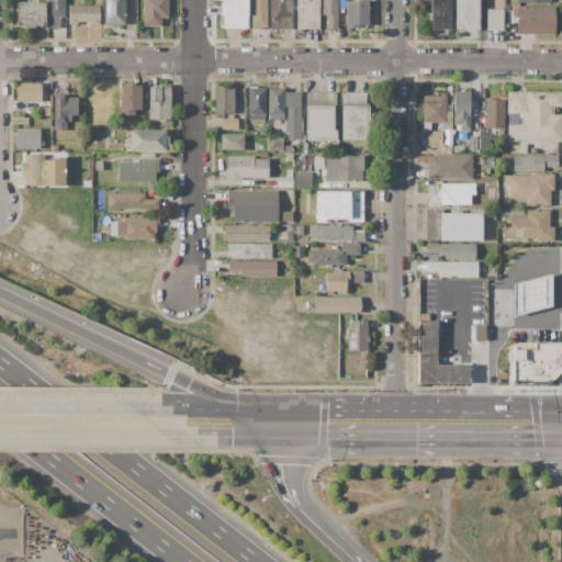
[(48,0),(65,0),(65,17),(59,17),(59,29),(49,29),(48,0)]
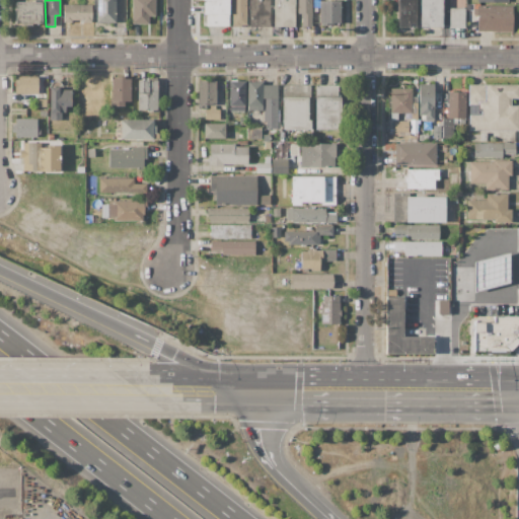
[(96,0),(115,0),(116,23),(97,23),(96,0)]
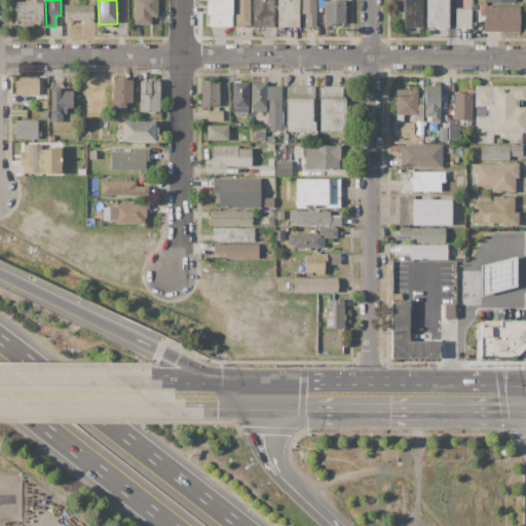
[(134,0),(157,0),(157,16),(149,16),(149,25),(134,25),(134,0)]
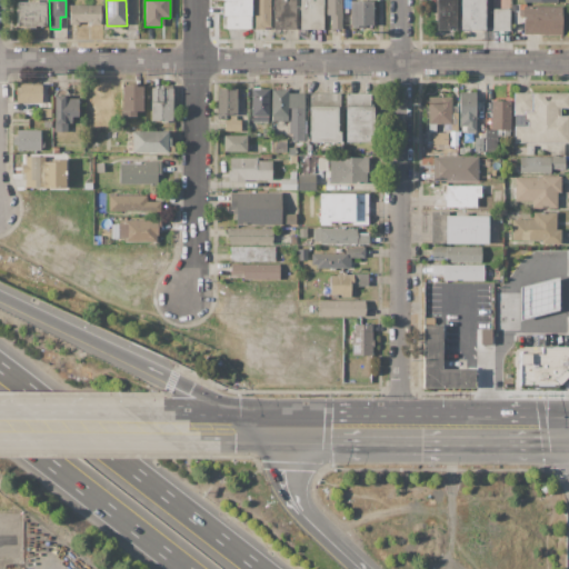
[(222,0),(251,0),(251,30),(222,30),(222,0)]
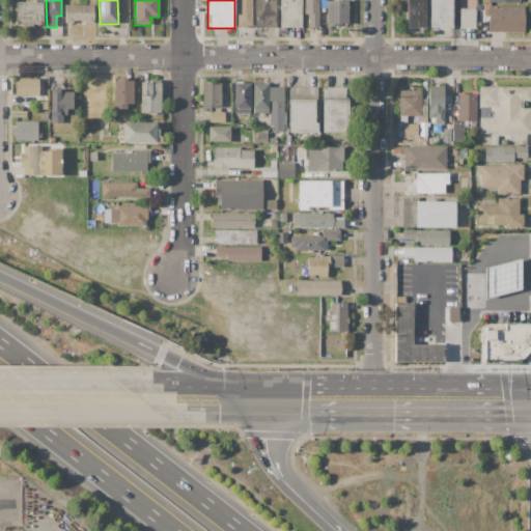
[(238,0),(251,0),(251,26),(246,26),(246,28),(238,28),(238,0)]
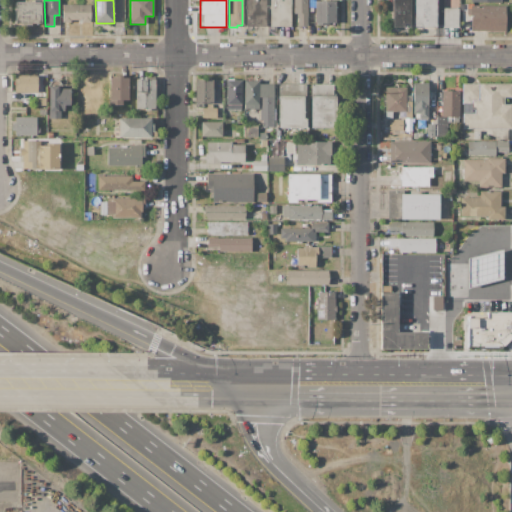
[(246,0),(267,0),(267,27),(246,27),(246,0)]
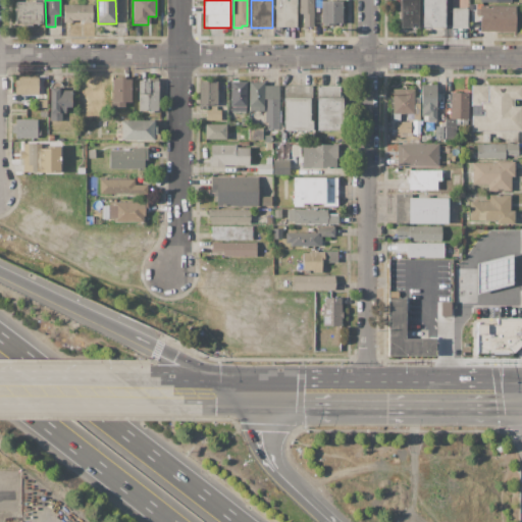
[(275,0),(297,0),(297,28),(275,28),(275,0)]
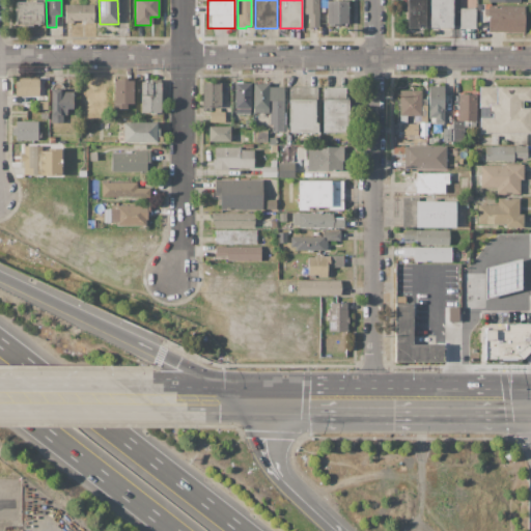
[(305,0),(319,0),(319,28),(308,28),(308,15),(305,15),(305,0)]
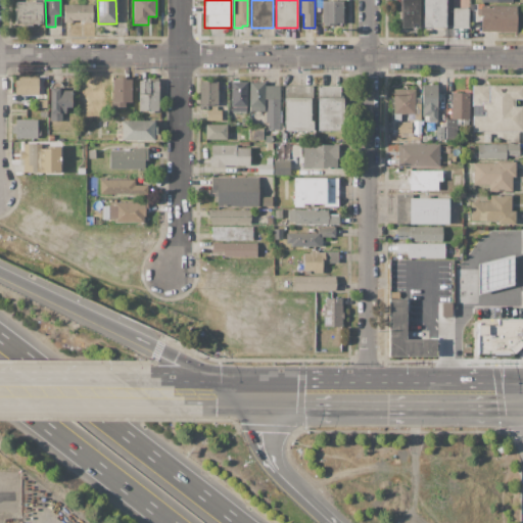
[(400,0),(419,0),(419,28),(400,28),(400,0)]
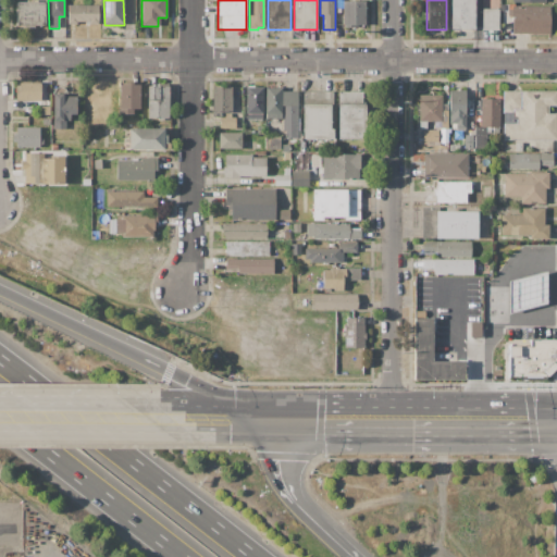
[(450,0),(473,0),(473,31),(460,31),(460,28),(450,28),(450,0)]
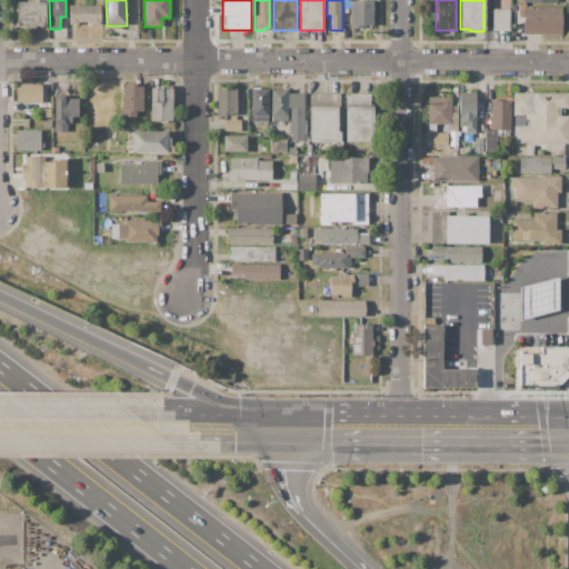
[(350,1),(372,1),(372,26),(357,26),(357,29),(351,29),(351,26),(350,26),(350,1)]
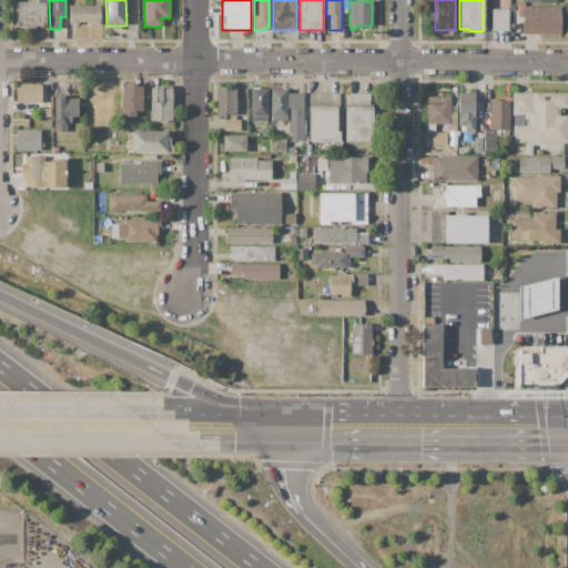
[(17,2),(46,2),(46,26),(36,26),(34,28),(26,28),(24,26),(17,26),(17,2)]
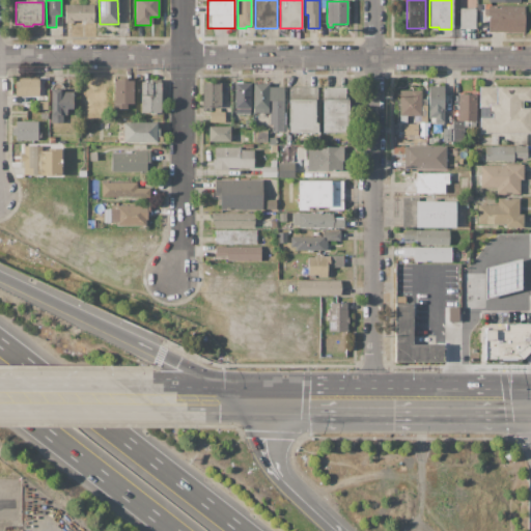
[(64,5),(94,4),(94,23),(82,23),(81,21),(75,21),(74,23),(64,23),(64,5)]
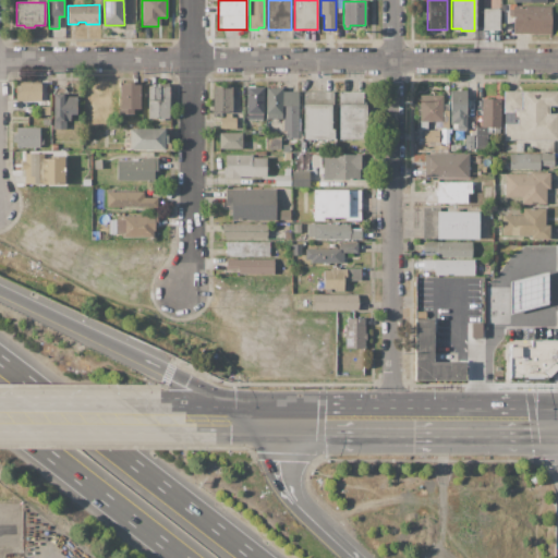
[(512,5),(550,7),(550,34),(512,34),(512,5)]
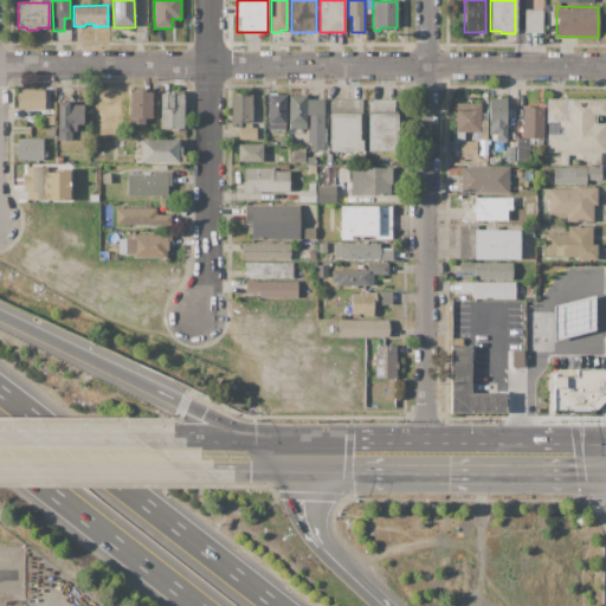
[(523,10),(542,10),(542,33),(522,32),(523,10)]
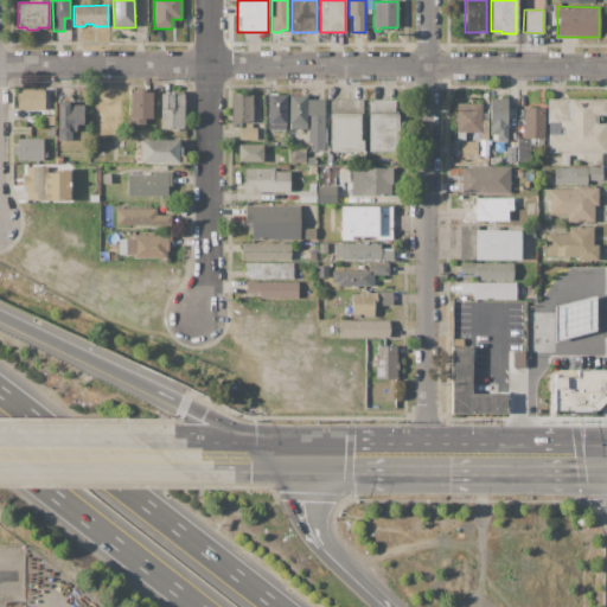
[(21,90),(44,89),(44,109),(18,109),(18,94),(21,94),(21,90)]
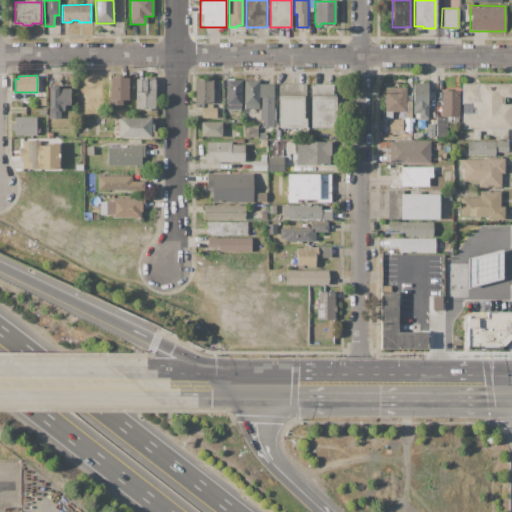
[(109,77),(129,77),(129,100),(121,100),(121,105),(109,105),(109,77)]
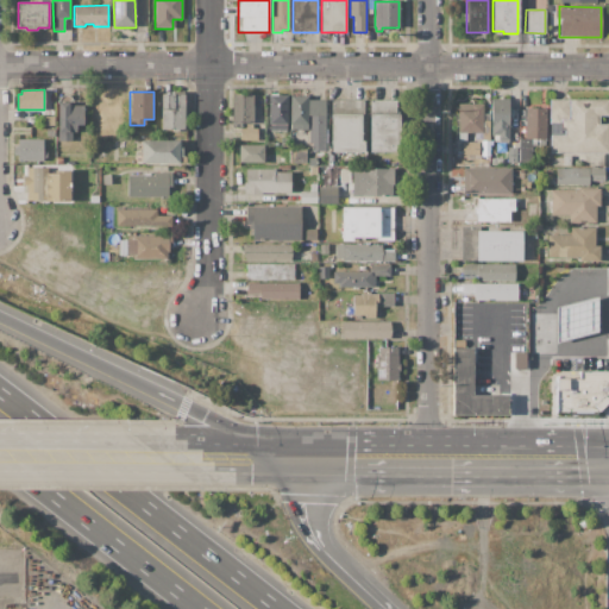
[(161,94),(184,94),(184,130),(182,130),(182,132),(168,132),(165,130),(161,130),(161,94)]
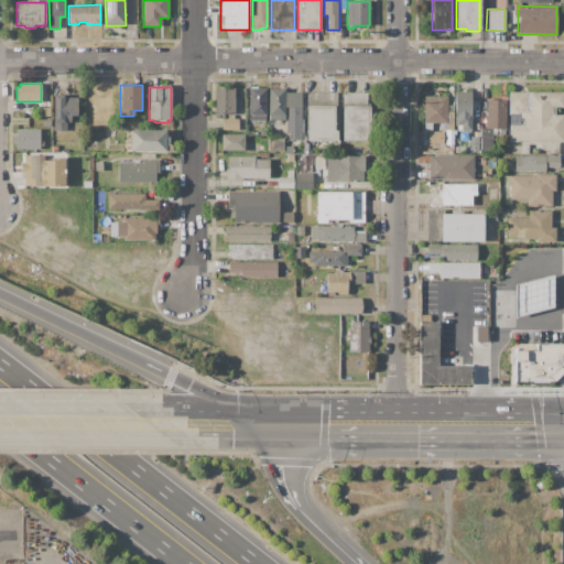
[(215,87),(235,88),(234,115),(228,115),(215,115),(215,87)]
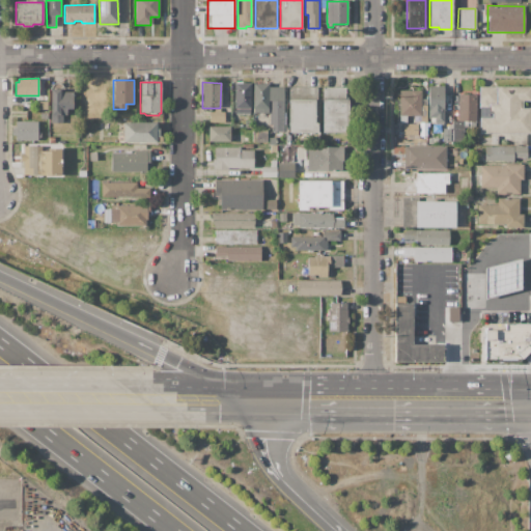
[(251,83),(251,109),(250,109),(250,115),(234,115),(234,83),(251,83)]
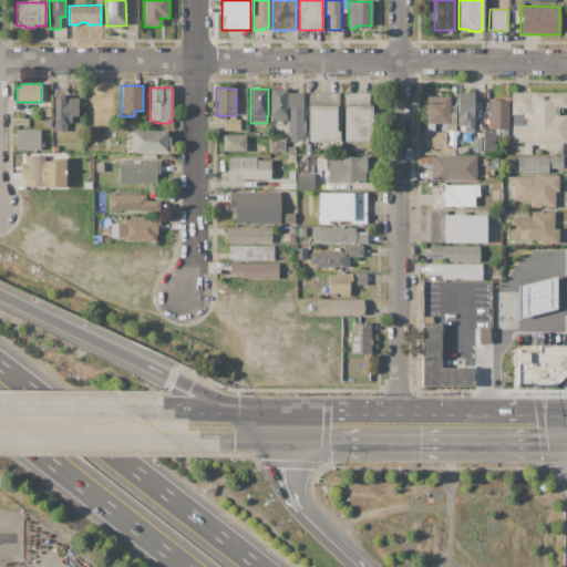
[(303,92),(303,140),(290,140),(290,133),(288,133),(288,121),(270,122),(270,89),(287,89),(287,93),(303,92)]
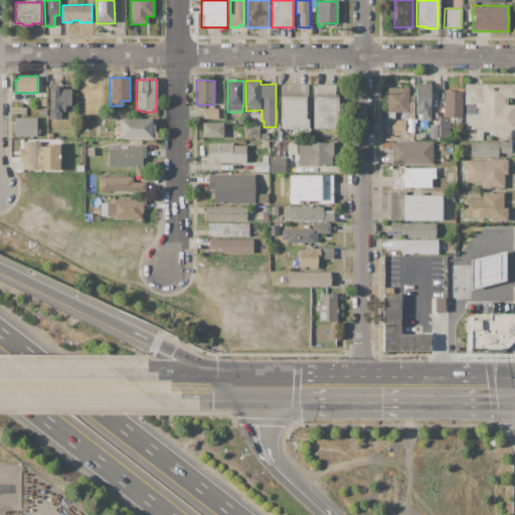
[(415,83),(430,83),(430,121),(421,121),(421,114),(415,114),(415,83)]
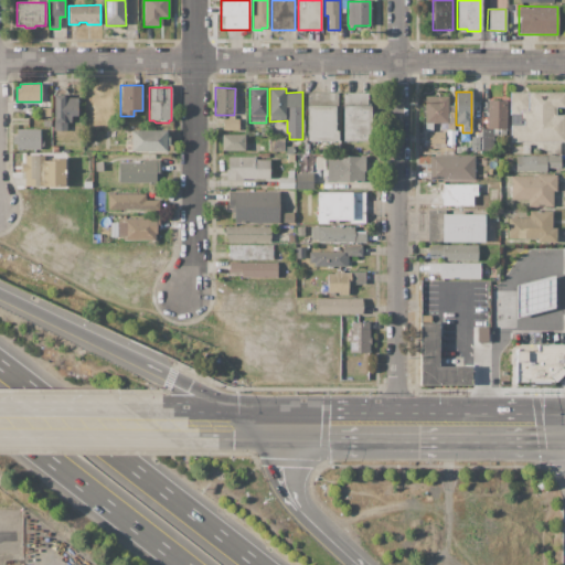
[(510,93),(564,92),(564,107),(556,107),(556,116),(564,116),(564,141),(564,140),(511,141),(510,93)]
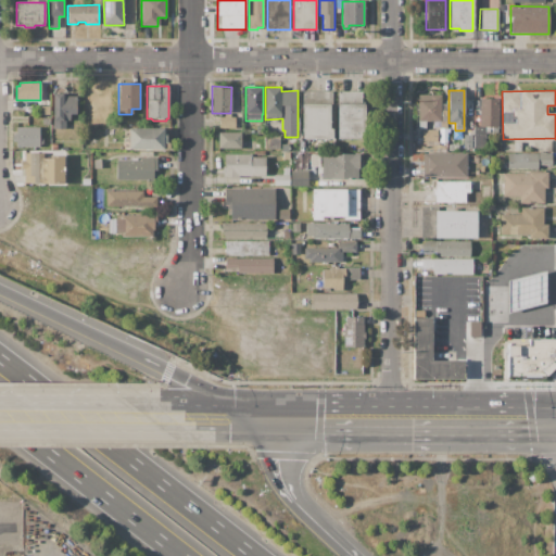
[(302,138),(303,91),(332,91),(332,106),(330,106),(329,124),(332,129),(332,139),(302,138)]
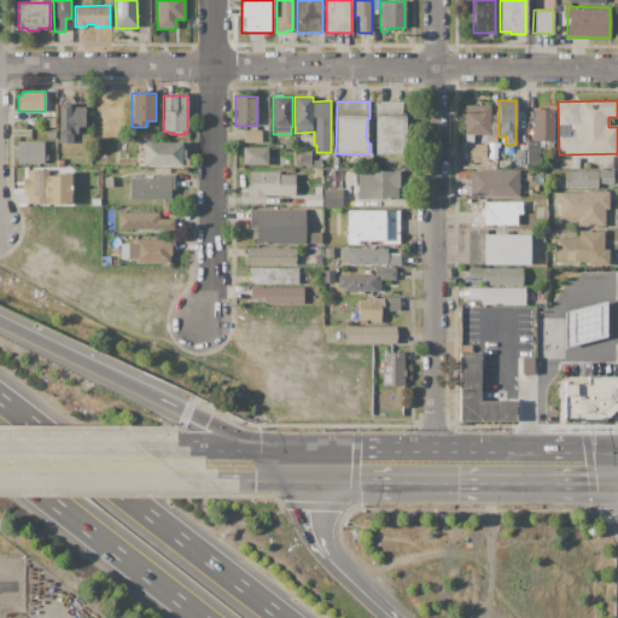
[(375,153),(375,101),(403,101),(402,116),(404,116),(404,155),(375,153)]
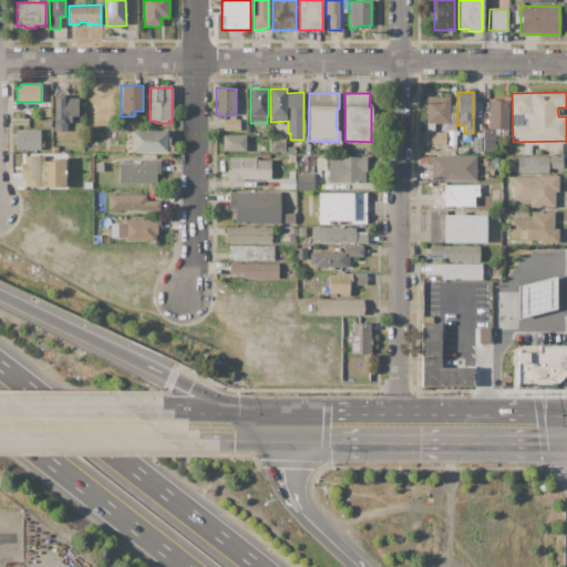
[(54,95),(68,95),(68,99),(78,99),(78,105),(79,105),(79,109),(78,109),(78,116),(72,116),(72,123),(68,123),(68,131),(54,131),(54,95)]
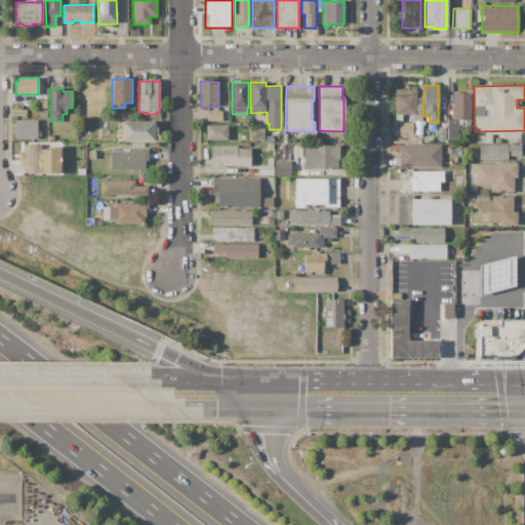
[(395,89),(416,89),(416,115),(402,114),(402,122),(395,122),(395,89)]
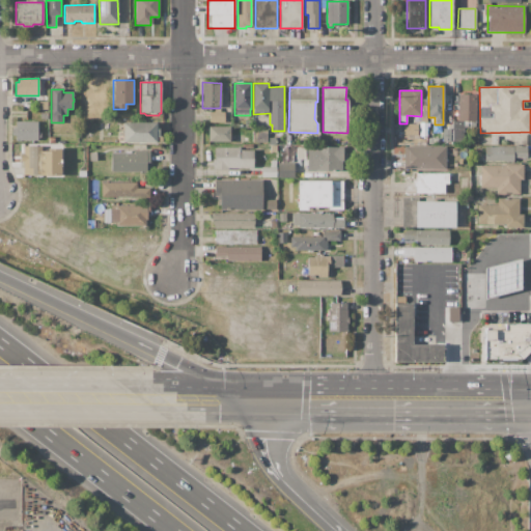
[(457,94),(476,94),(475,121),(457,121),(457,94)]
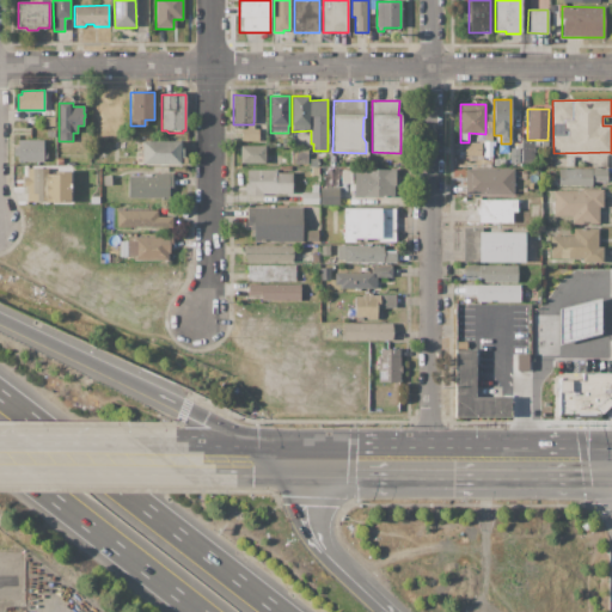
[(43,117),(55,117),(55,127),(43,127),(43,117)]
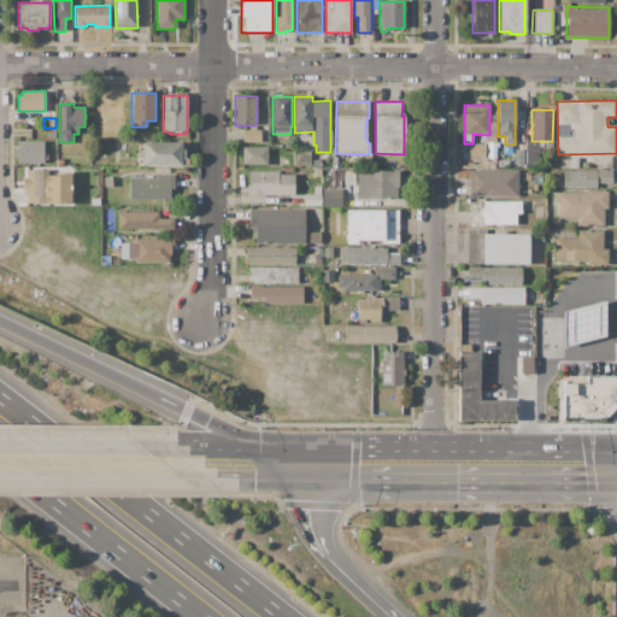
[(488,134),(485,133),(483,141),(494,141),(495,124),(488,124),(488,134)]
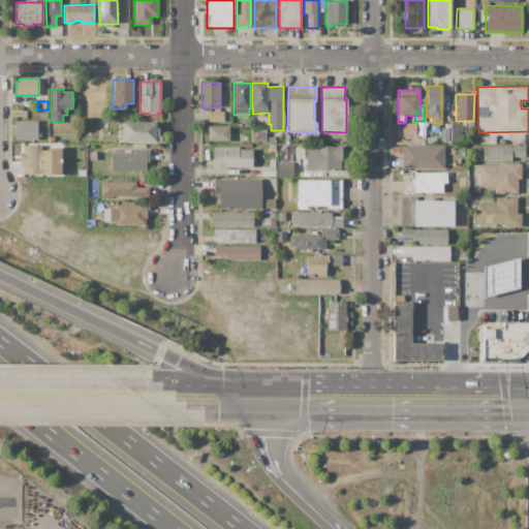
[(219,107),(214,107),(214,112),(209,112),(209,122),(223,122),(223,112),(219,112),(219,107)]
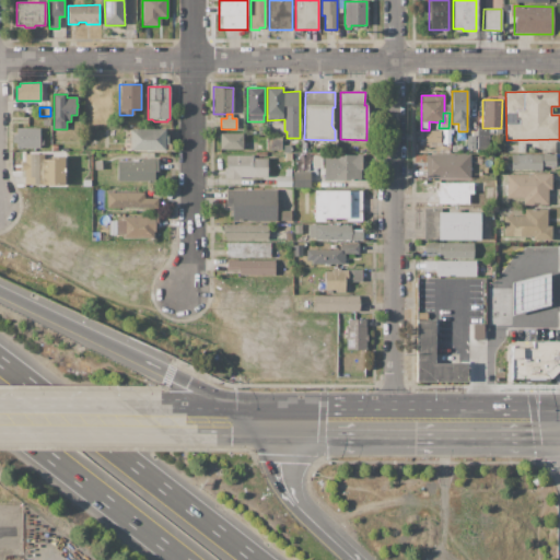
[(33,117),(53,117),(53,128),(33,128),(33,117)]
